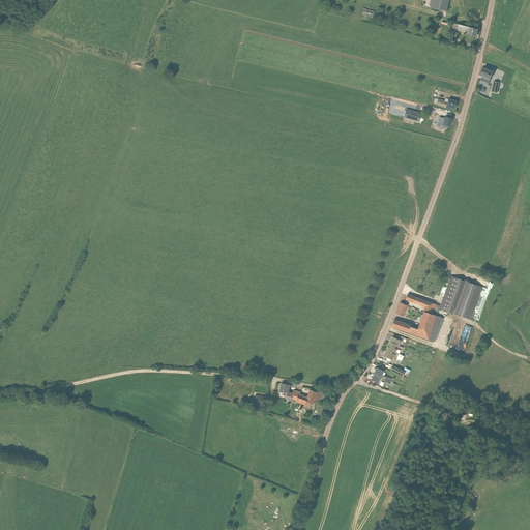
[(446,11),(449,0),(432,0),(431,7),(446,11)]
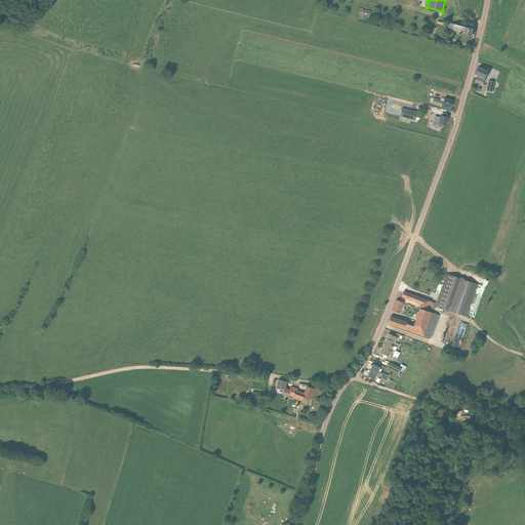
[(358,15),(369,18),(371,11),(360,8),(358,15)]
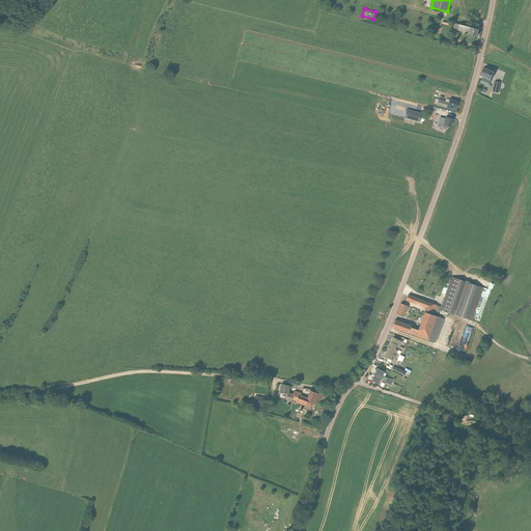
[(470,30),(469,34),(477,36),(479,29),(455,23),(454,29),(466,32),(467,29),(470,30)]
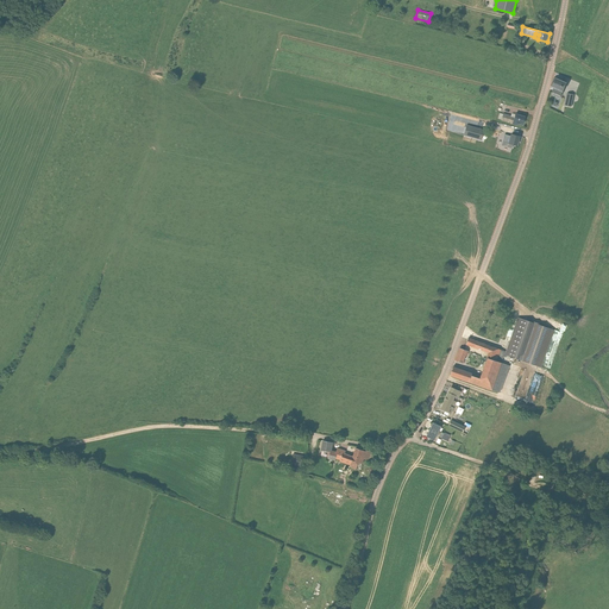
[(563,92),(566,83),(554,77),(551,86),(563,92)]
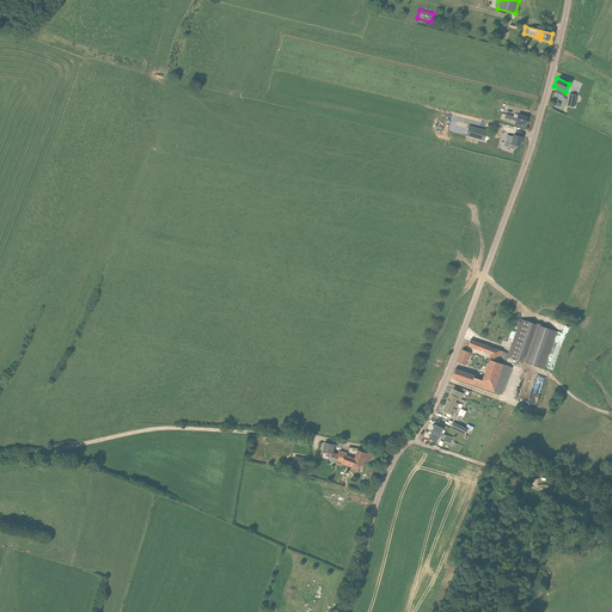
[(558,97),(555,108),(562,110),(567,96),(556,91),(555,96),(558,97)]
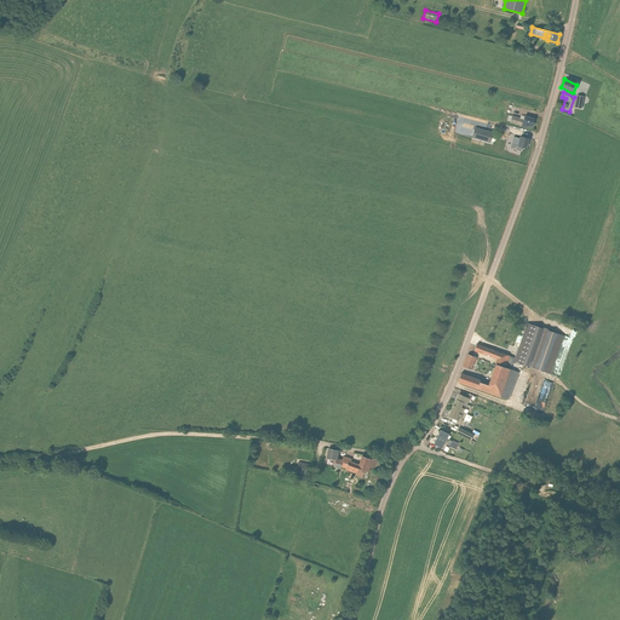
[(534,119),(524,116),(523,120),(520,119),(521,119),(512,116),(510,122),(518,125),(520,126),(520,125),(522,126),(527,127),(527,125),(532,126),(534,119)]
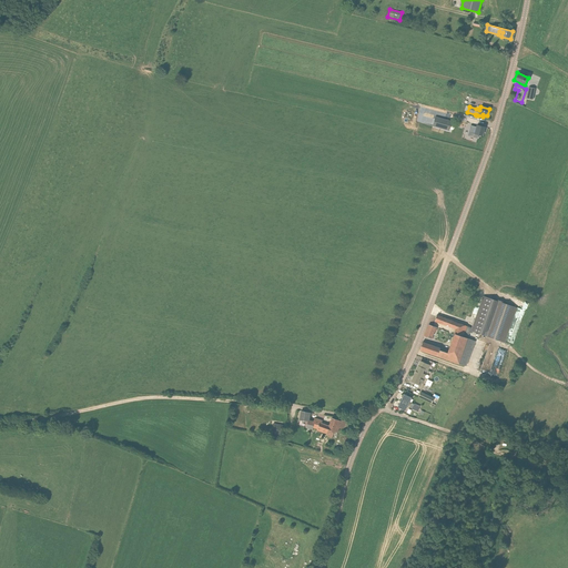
[(425,114),(423,122),(432,124),(434,117),(425,114)]
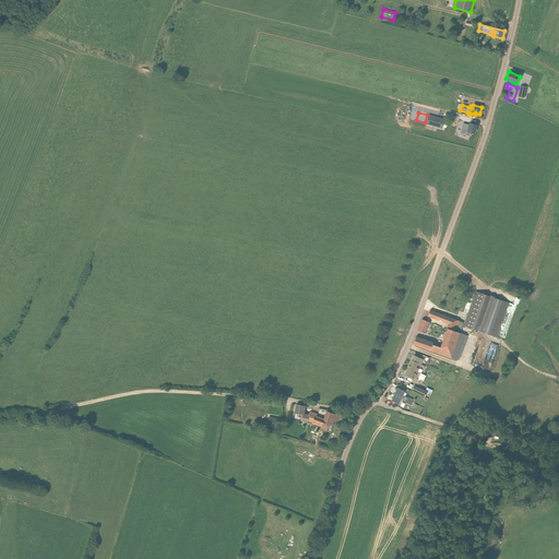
[(426,125),(442,129),(444,120),(428,116),(426,125)]
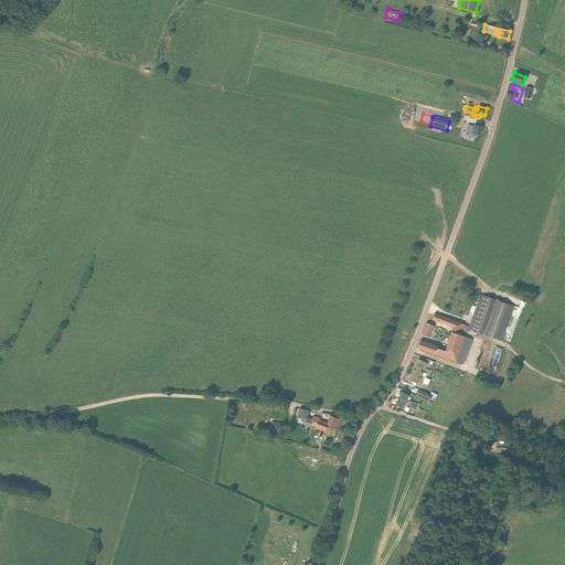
[(459,124),(458,128),(457,132),(466,135),(472,137),(472,136),(476,136),(476,134),(479,135),(480,130),(481,130),(481,128),(481,127),(475,125),(472,132),(467,131),(469,123),(465,120),(464,125),(459,124)]
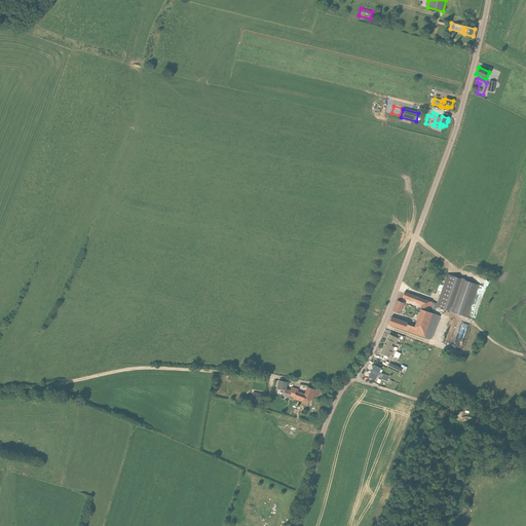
[(479,285),(462,279),(448,274),(437,306),(466,317),(479,285)]
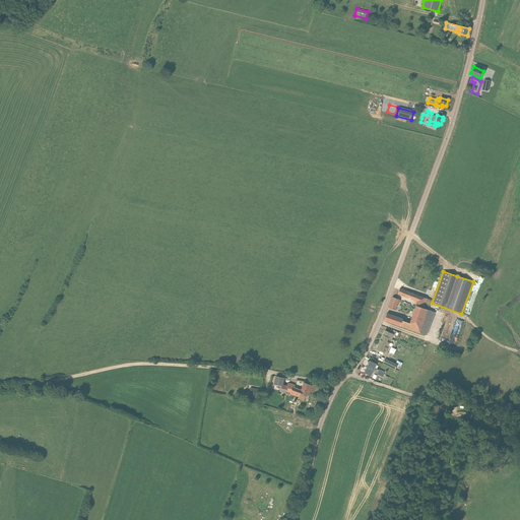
[(434,312),(428,310),(431,301),(399,288),(398,294),(417,301),(409,323),(401,320),(402,319),(386,314),(384,320),(426,334),(434,312)]
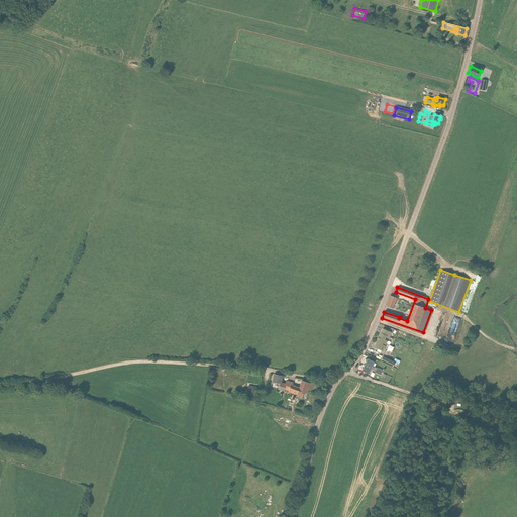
[(396,298),(390,295),(386,306),(393,308),(396,298)]
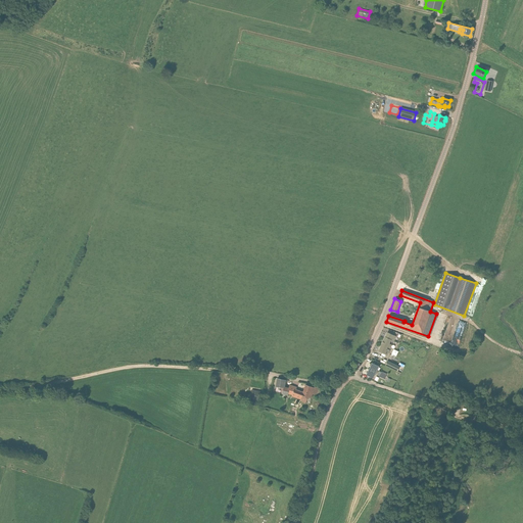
[(395,336),(392,335),(387,332),(378,351),(387,355),(391,345),(389,344),(388,343),(390,340),(393,341),(395,336)]
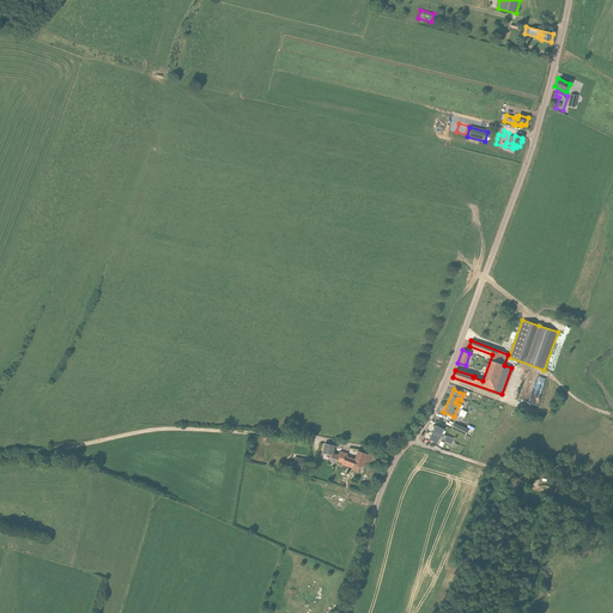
[(454,423),(451,429),(466,435),(468,430),(454,423)]
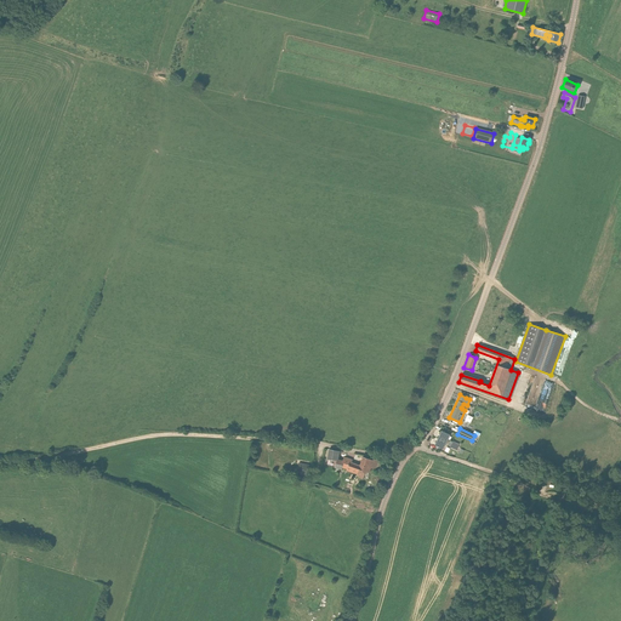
[(438,438),(445,442),(449,434),(442,431),(438,438)]
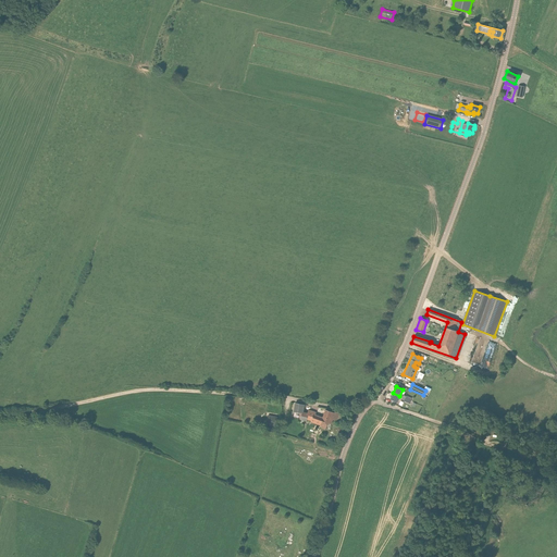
[(397,403),(399,396),(393,393),(390,399),(397,403)]
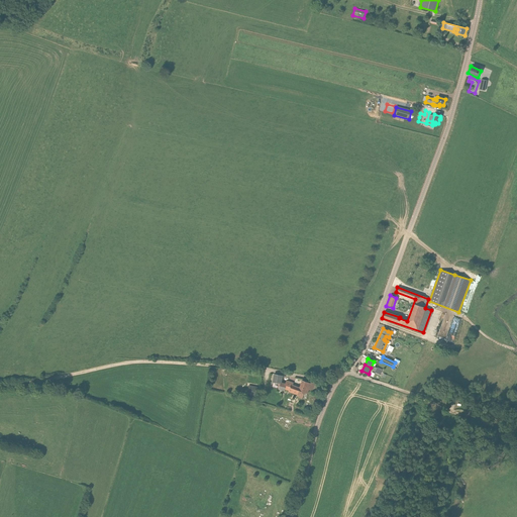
[(284,389),(289,390),(288,392),(291,392),(291,391),(298,393),(297,395),(299,396),(299,398),(302,399),(304,393),(307,394),(310,384),(302,381),(299,389),(292,386),(293,384),(286,381),(285,384),(284,389)]
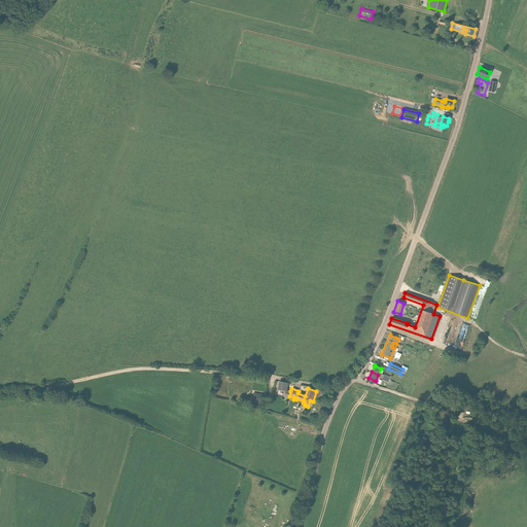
[(252,402),(260,405),(262,396),(254,394),(252,402)]
